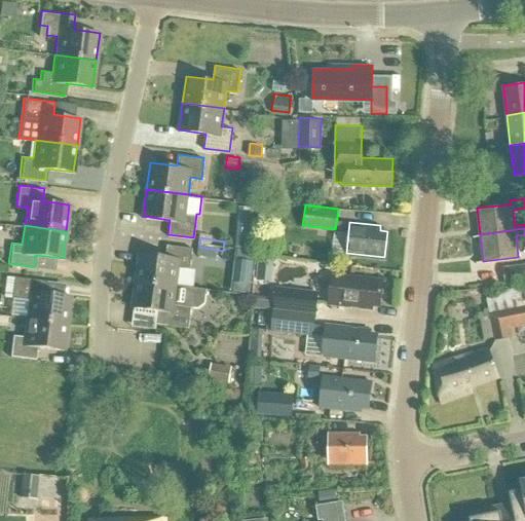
[(138,252),(135,280),(176,285),(179,266),(189,267),(192,247),(166,244),(165,256),(138,252)]
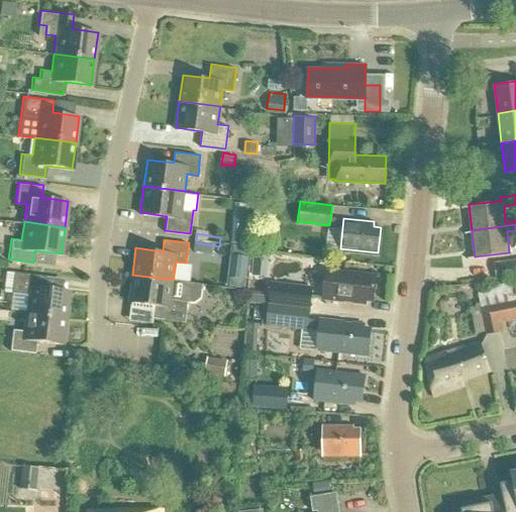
[(231,243),(228,264),(247,266),(247,265),(249,248),(249,245),(231,243)]
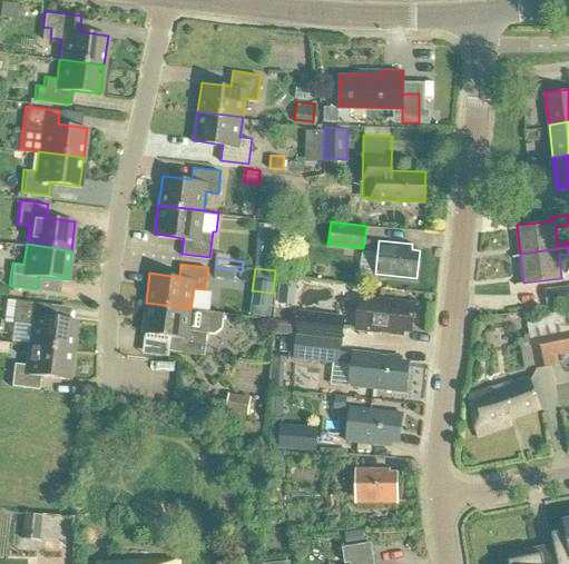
[(414,300),(359,295),(355,327),(403,333),(403,327),(411,328),(414,300)]
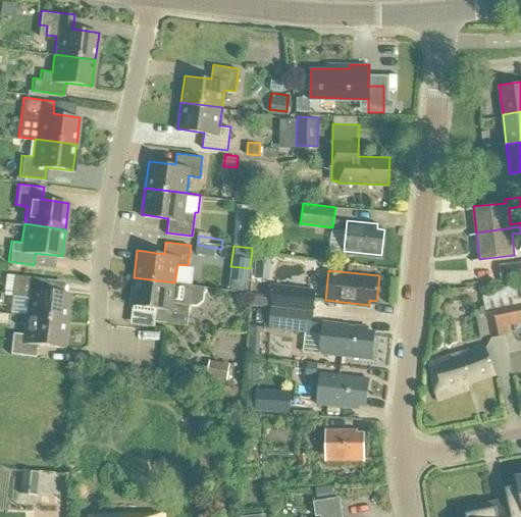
[(28,297),(24,314),(66,320),(69,294),(43,290),(45,277),(13,273),(10,294),(28,297)]
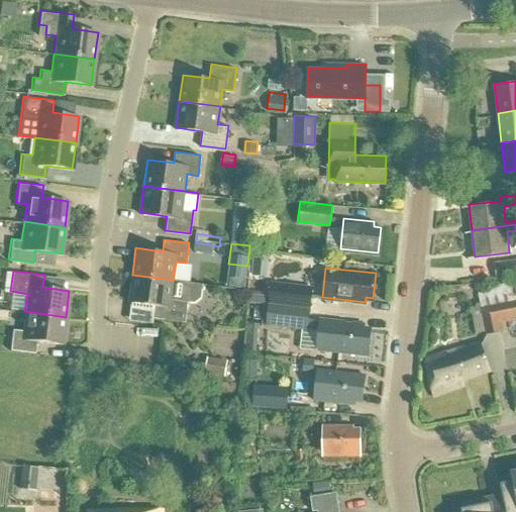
[(202,283),(173,280),(132,275),(129,301),(156,304),(153,316),(185,320),(188,299),(195,300),(200,296),(202,283)]
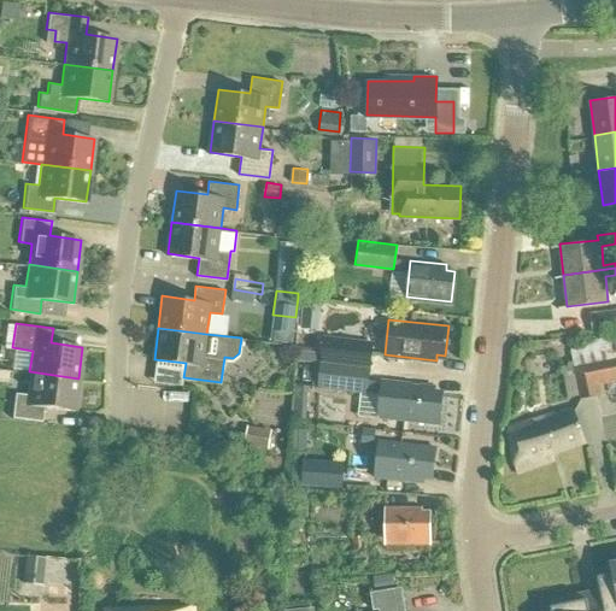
[(615,379),(615,347),(615,346),(615,335),(614,336),(614,333),(568,341),(579,398),(602,393),(599,382),(615,379)]
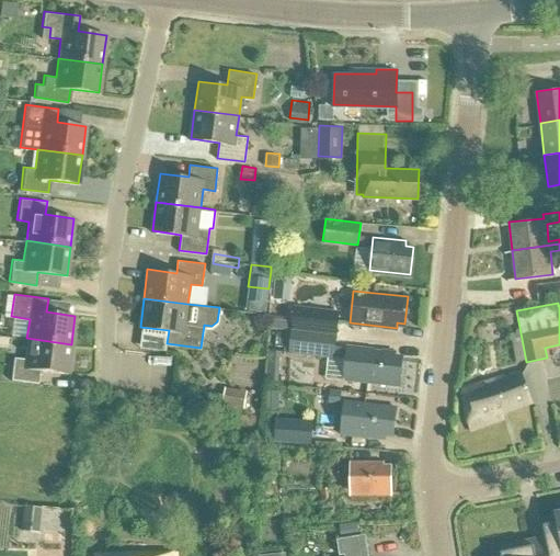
[(295,306),(292,329),(335,333),(338,310),(295,306)]
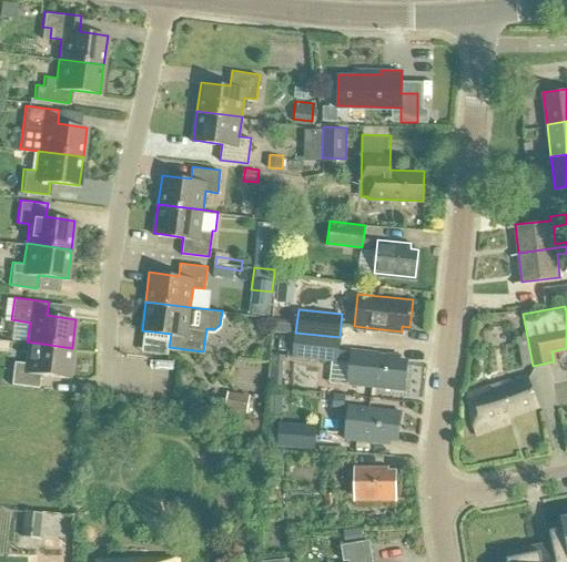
[(274,329),(291,330),(292,319),(275,317),(274,329)]
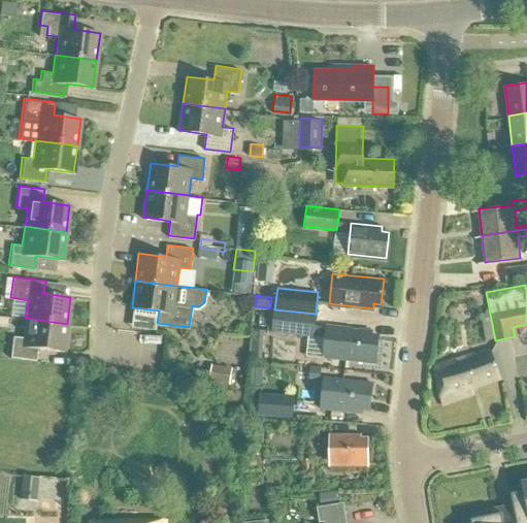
[(316,314),(274,309),(272,330),(314,334),(316,314)]
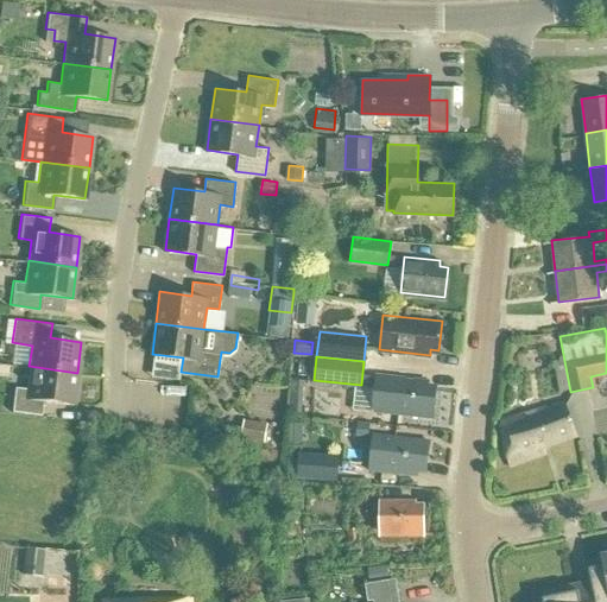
[(77,373),(29,366),(26,387),(13,386),(10,410),(39,413),(42,400),(73,404),(77,373)]
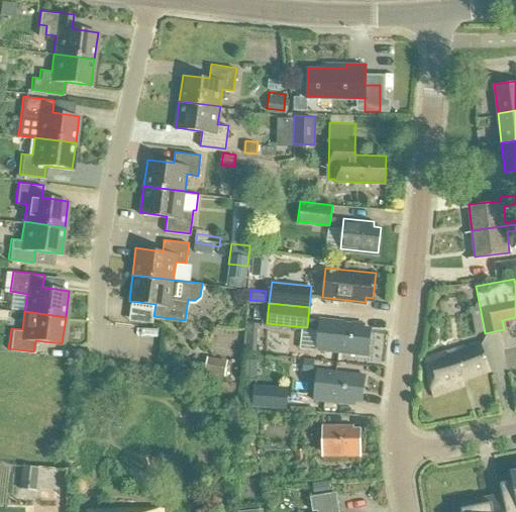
[(368,353),(371,327),(364,326),(364,321),(320,316),(316,348),(368,353)]
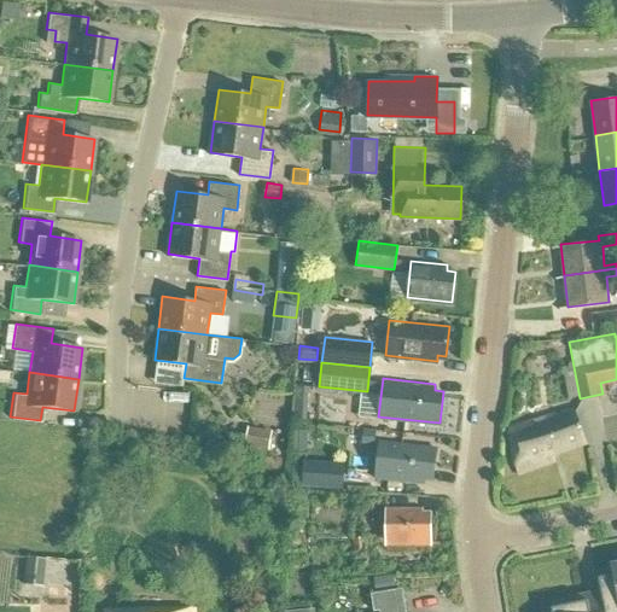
[(296,379),(296,409),(309,409),(309,379),(296,379)]
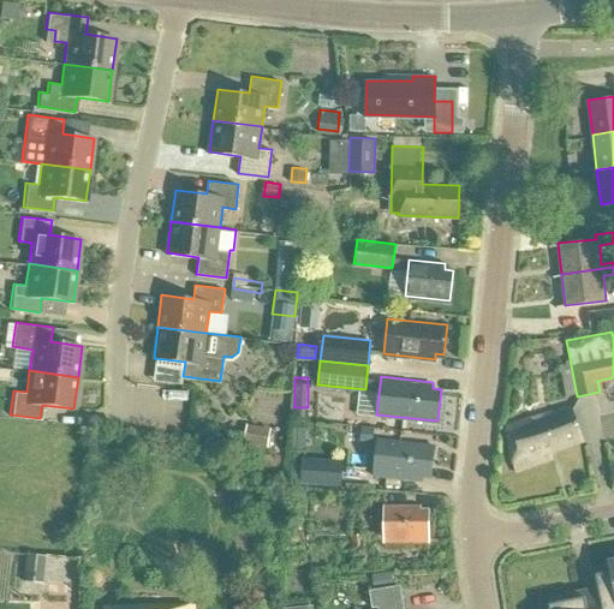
[(502,429),(516,471),(554,460),(552,453),(582,442),(570,404),(526,416),(525,421),(502,429)]
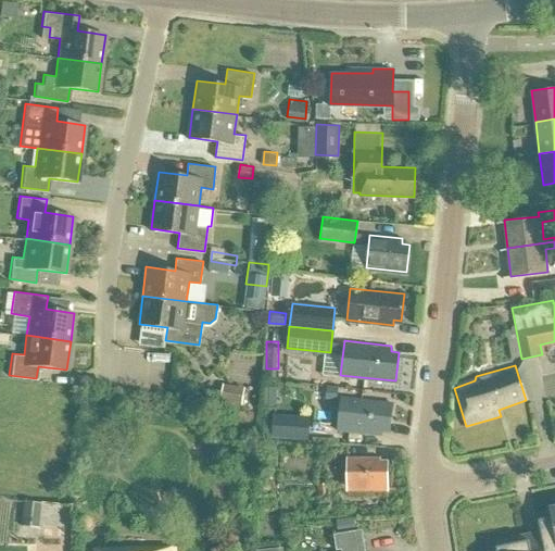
[(223,382),(219,399),(241,402),(243,385),(223,382)]
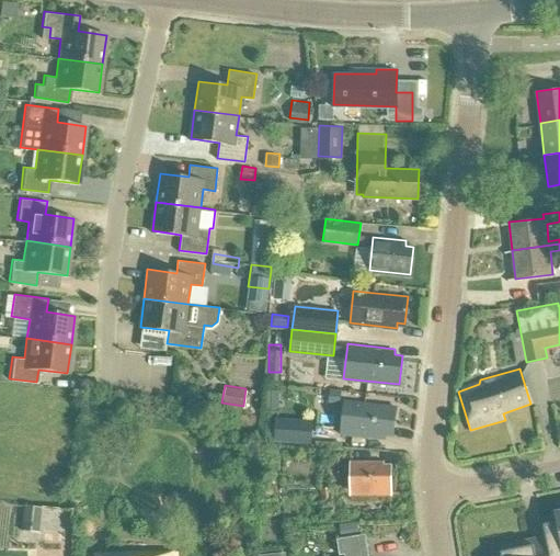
[(329,387),(328,399),(339,401),(341,388),(329,387)]
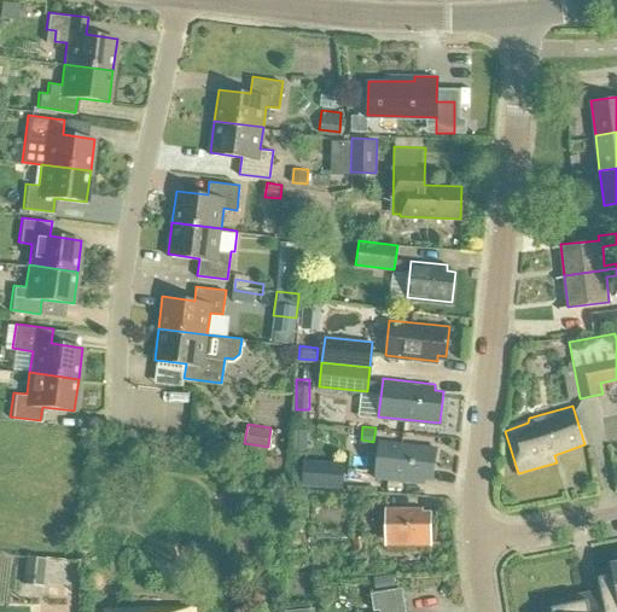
[(436,447),(391,442),(388,477),(424,482),(424,476),(432,477),(436,447)]
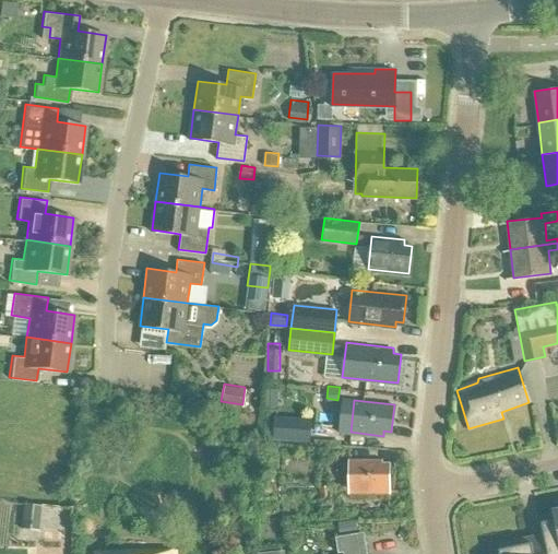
[(309,441),(311,422),(274,419),(273,438),(309,441)]
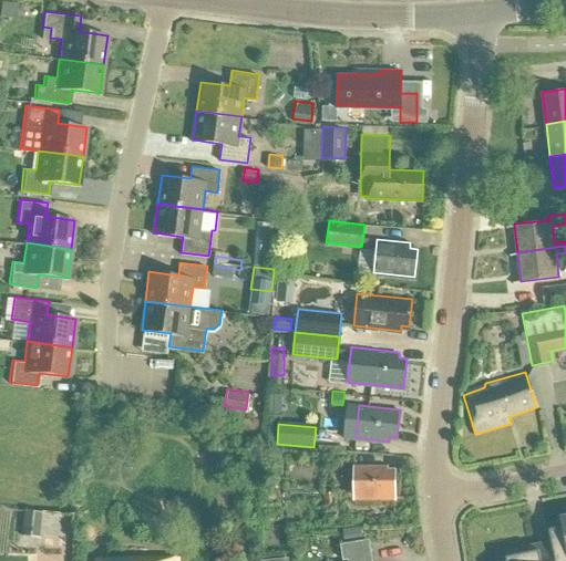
[(387,465),(353,464),(353,497),(394,498),(394,470),(387,470),(387,465)]
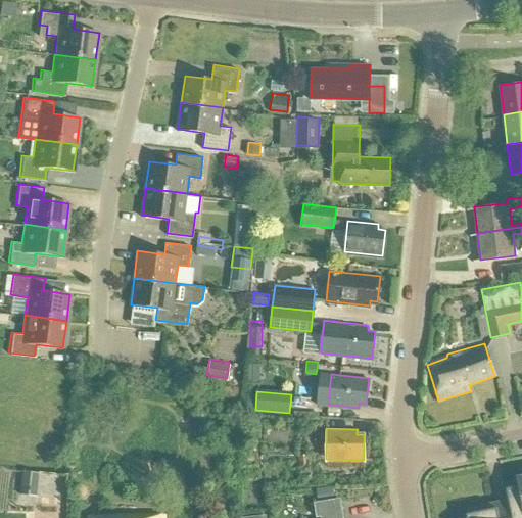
[(299,463),(307,463),(307,455),(299,454),(299,463)]
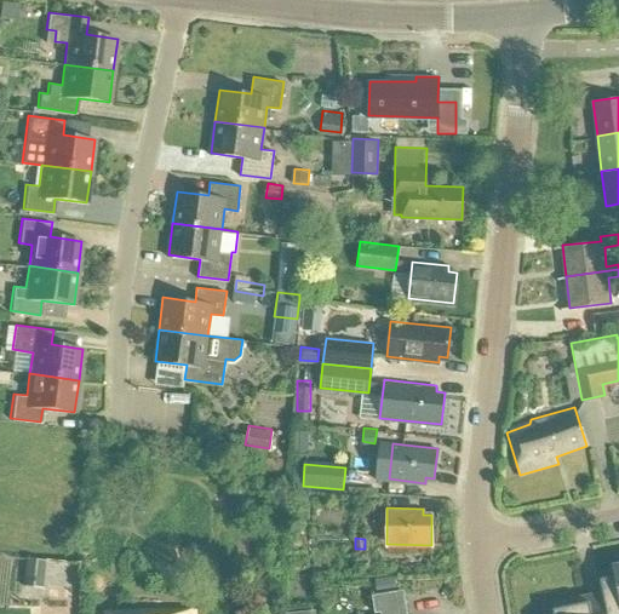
[(26,556),(23,578),(44,580),(47,558),(26,556)]
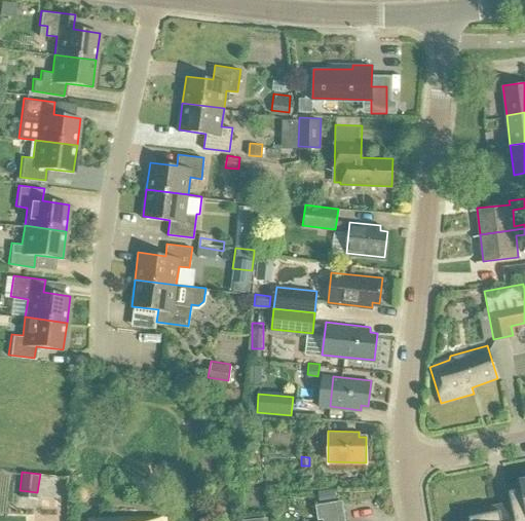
[(524,520),(524,487),(508,491),(512,508),(490,512),(489,507),(470,511),(471,516),(469,517),(469,520),(524,520)]
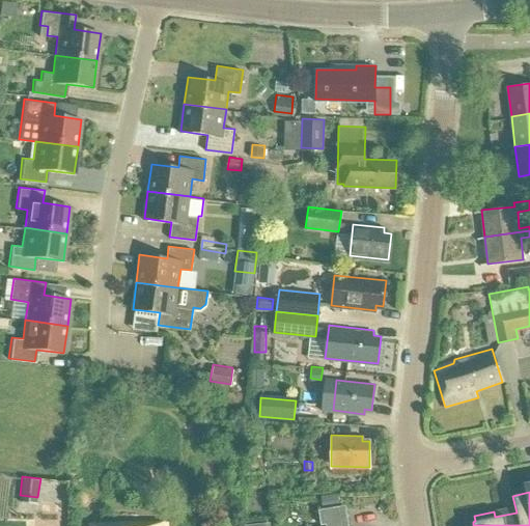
[(321,495),(323,507),(339,505),(337,493),(321,495)]
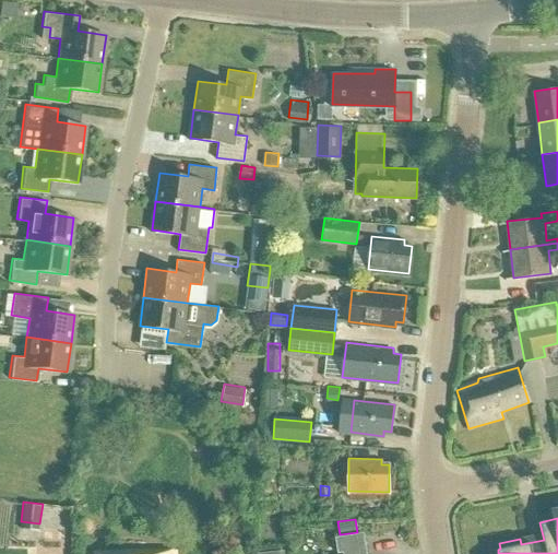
[(366,553),(364,532),(336,537),(339,551),(344,550),(344,553),(366,553)]
